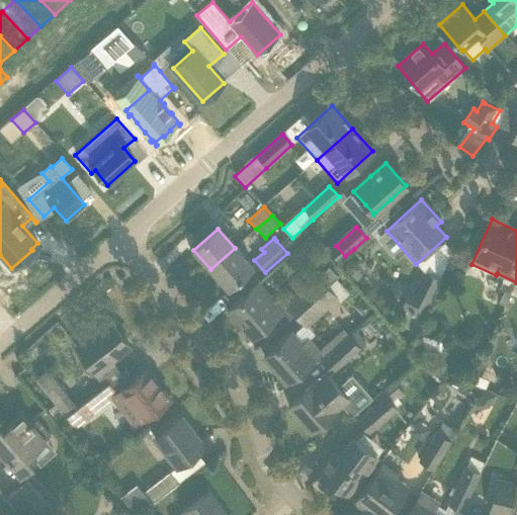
[(235,248),(210,269),(228,289),(252,267),(235,248)]
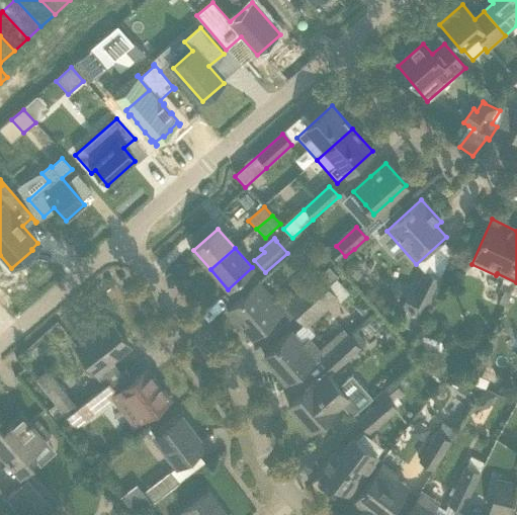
[(410,289),(401,308),(407,311),(422,318),(431,299),(440,280),(438,279),(423,272),(414,291),(410,289)]
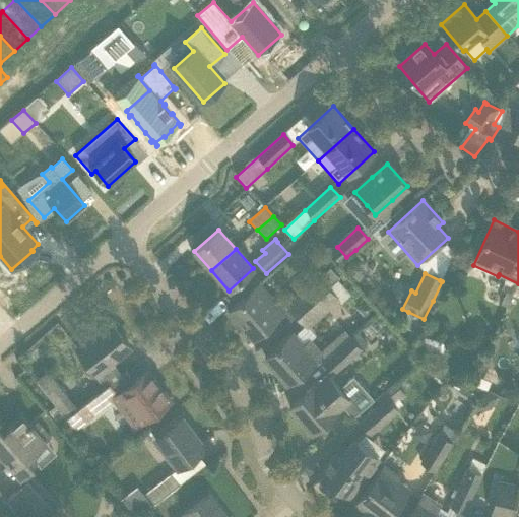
[(286,305),(298,316),(327,289),(317,277),(286,305)]
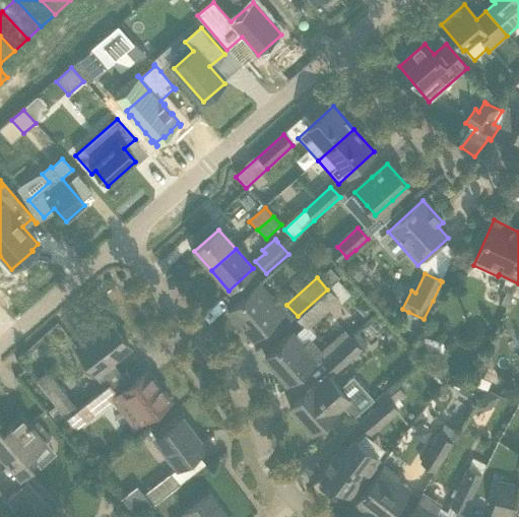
[(283,313),(259,285),(229,313),(253,340),(283,313)]
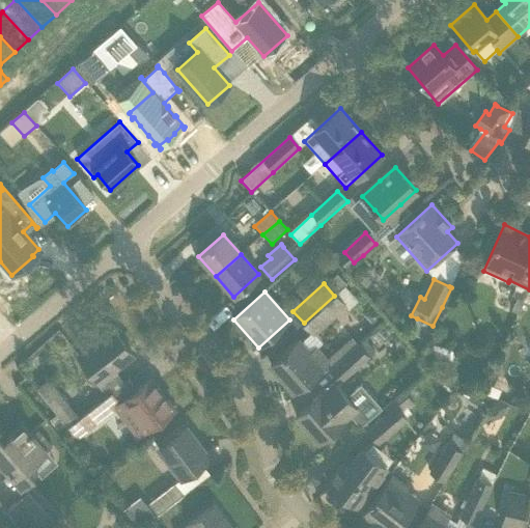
[(334,296),(304,323),(314,335),(345,307),(334,296)]
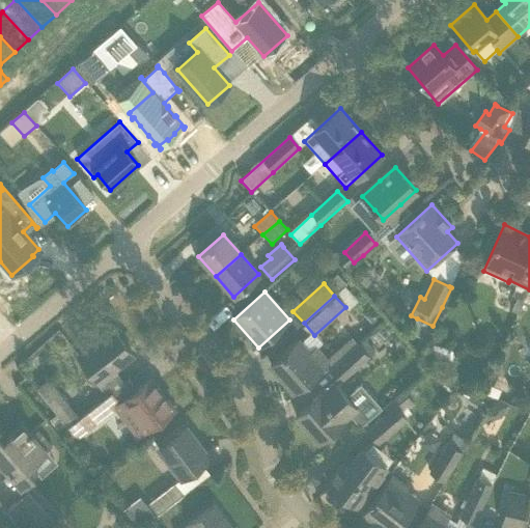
[(78,357),(102,387),(113,378),(111,373),(133,357),(112,330),(78,357)]
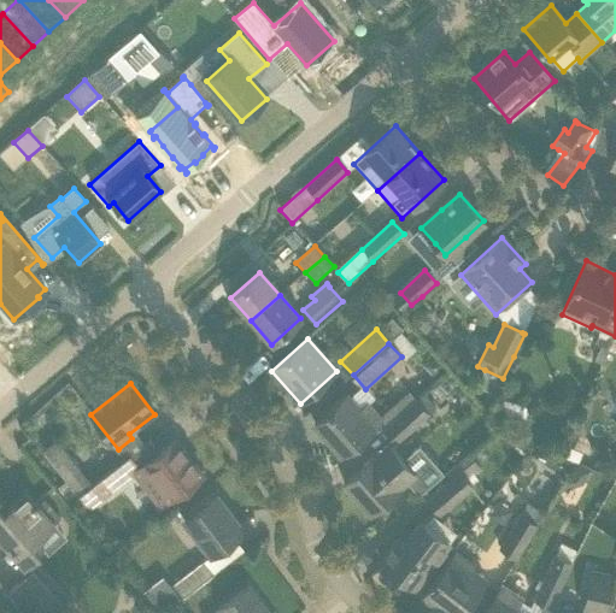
[(346,398),(315,426),(341,457),(381,420),(368,406),(361,412),(346,398)]
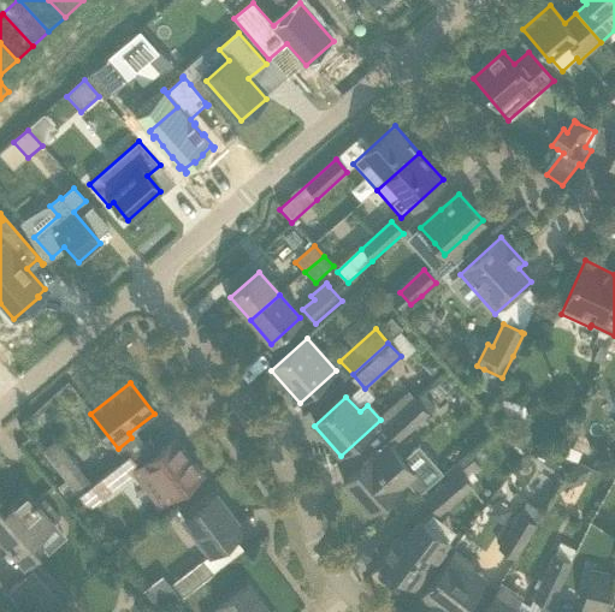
[(500,397),(495,415),(524,425),(530,405),(500,397)]
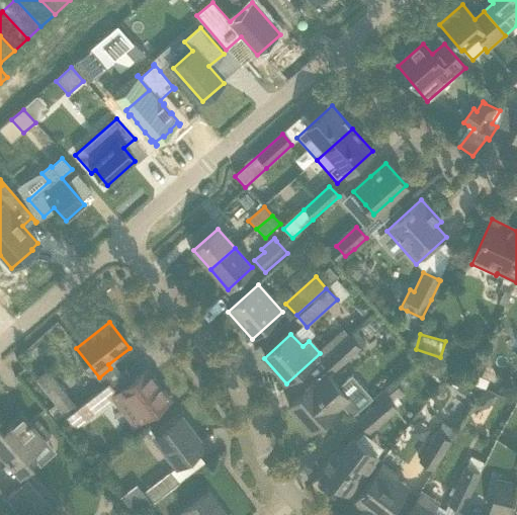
[(323,361),(333,373),(359,349),(349,337),(323,361)]
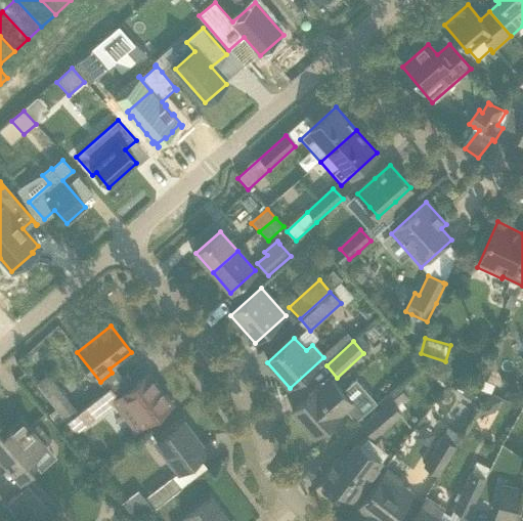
[(37,384),(67,423),(78,414),(48,375),(37,384)]
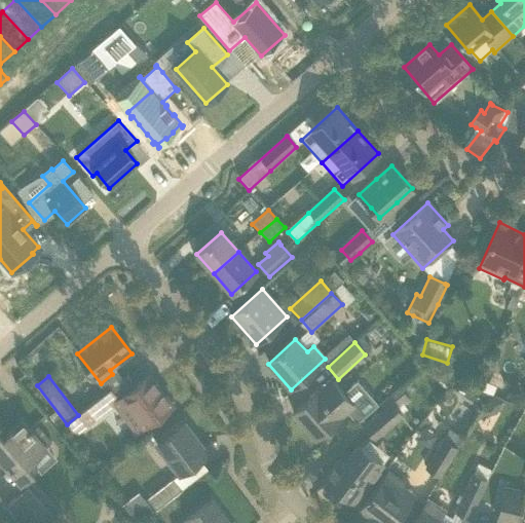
[(114,407),(136,435),(173,406),(150,377),(118,402),(119,403),(114,407)]
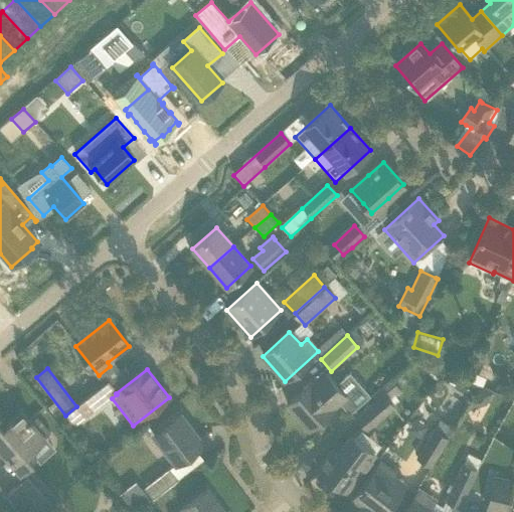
[(349,415),(370,397),(349,374),(336,386),(324,372),(312,383),(302,391),(287,404),(309,431),(325,417),(334,408),(339,403),(349,415)]
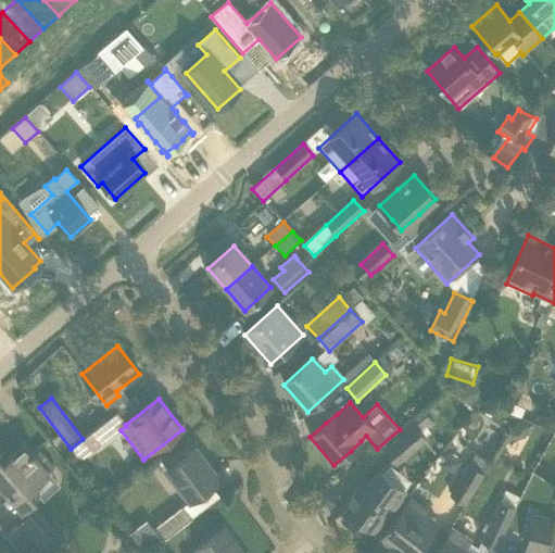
[(481,405),(476,413),(488,420),(493,412),(481,405)]
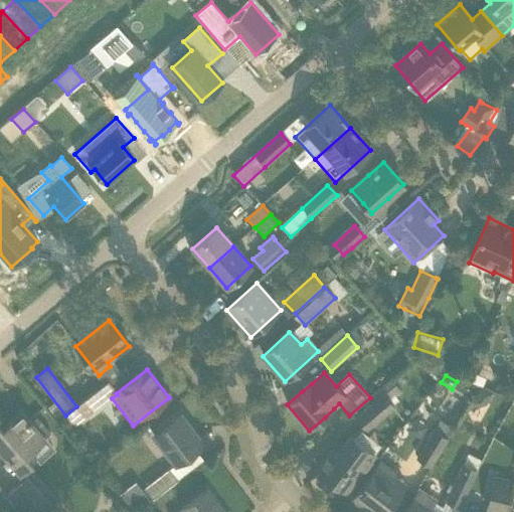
[(112,398),(117,394),(116,393),(108,382),(76,406),(65,415),(66,416),(66,415),(70,419),(80,411),(86,418),(112,398)]
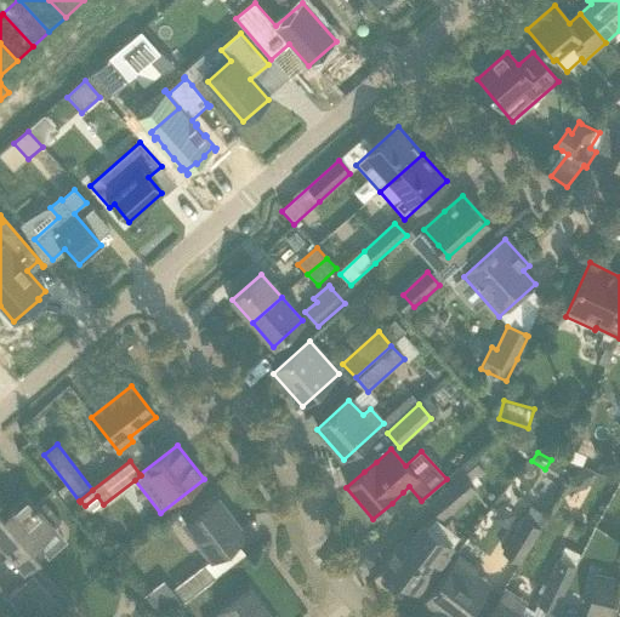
[(579,469),(569,487),(578,492),(585,489),(592,475),(579,469)]
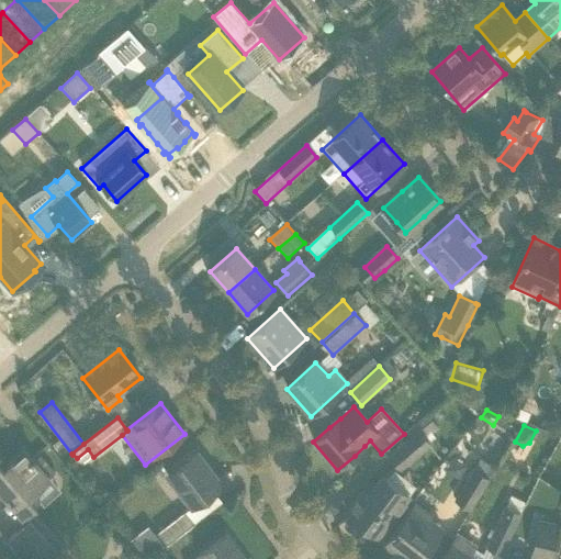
[(391,457),(402,469),(430,445),(421,433),(391,457)]
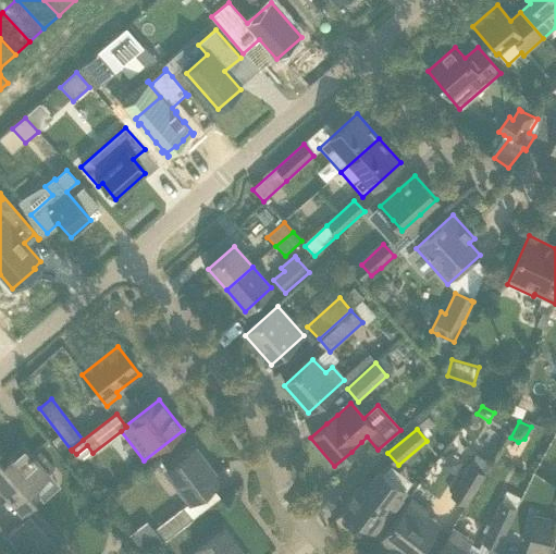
[(0,488),(23,514),(36,502),(29,494),(49,477),(33,459),(35,458),(33,455),(31,456),(24,448),(4,466),(0,462),(0,488)]
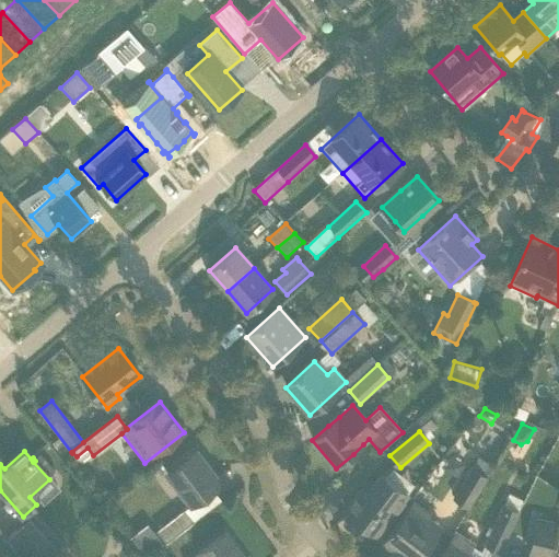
[(167,475),(191,507),(220,485),(196,453),(167,475)]
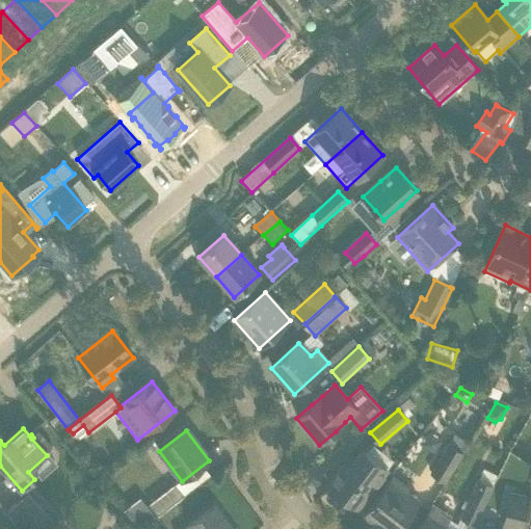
[(431,474),(446,483),(463,455),(449,446),(431,474)]
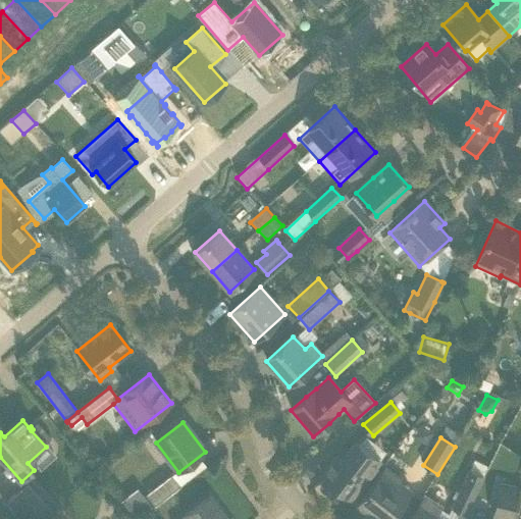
[(322,476),(351,499),(380,461),(357,444),(343,463),(336,458),(322,476)]
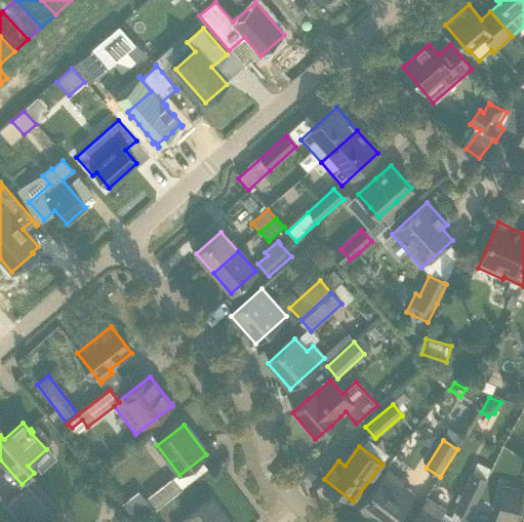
[(360,510),(375,521),(392,521),(413,495),(401,486),(403,484),(389,472),(360,510)]
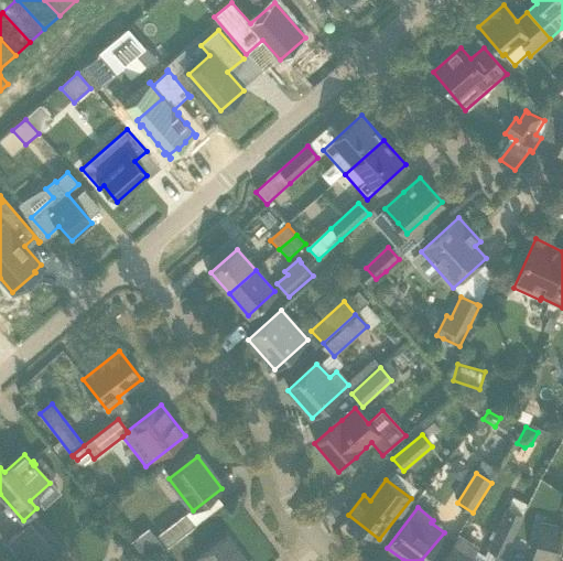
[(489,551),(504,558),(522,518),(508,510),(489,551)]
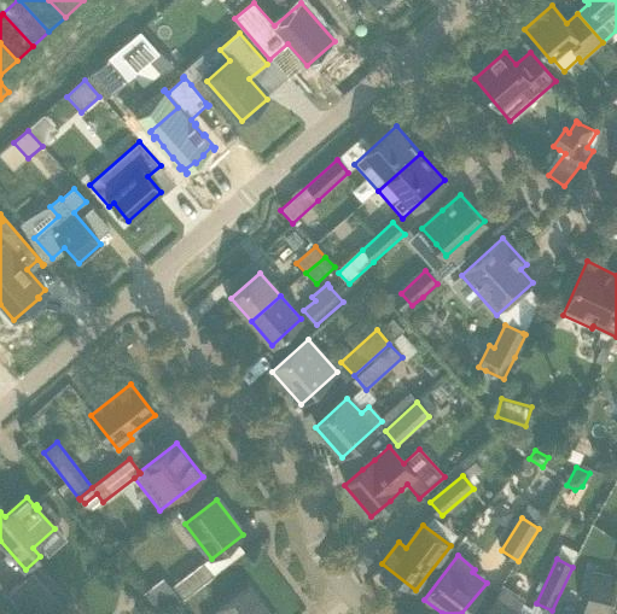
[(173,588),(184,601),(214,577),(203,563),(173,588)]
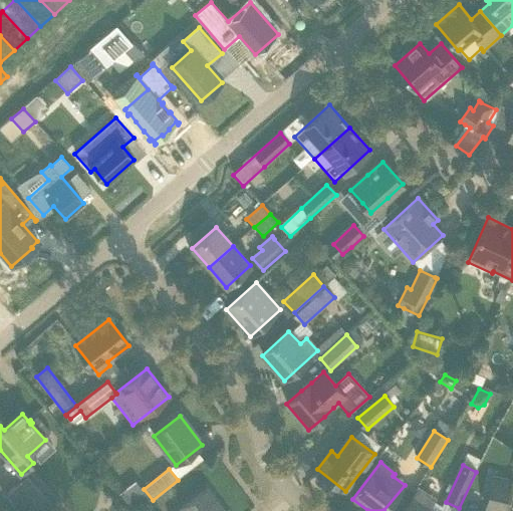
[(27,478),(17,487),(37,510),(50,510),(53,508),(27,478)]
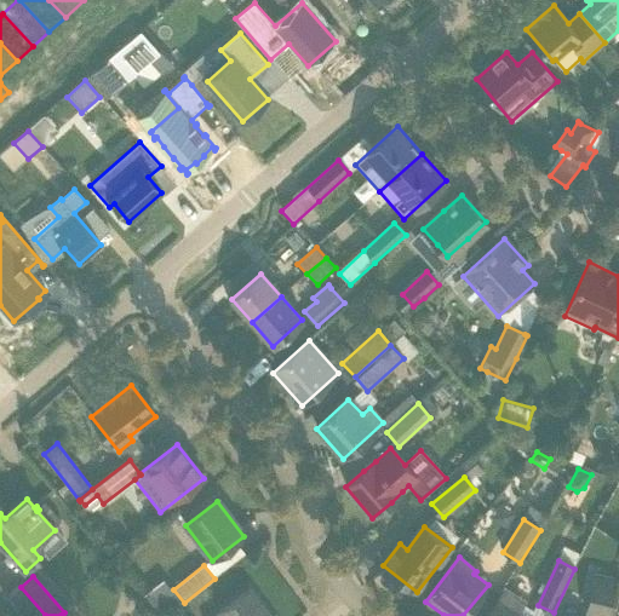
[(588,615),(608,615),(617,583),(597,577),(588,615)]
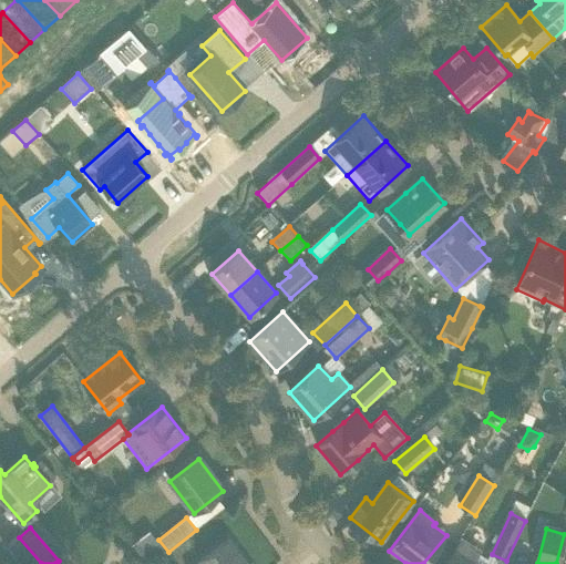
[(137,543),(150,560),(164,547),(152,532),(137,543)]
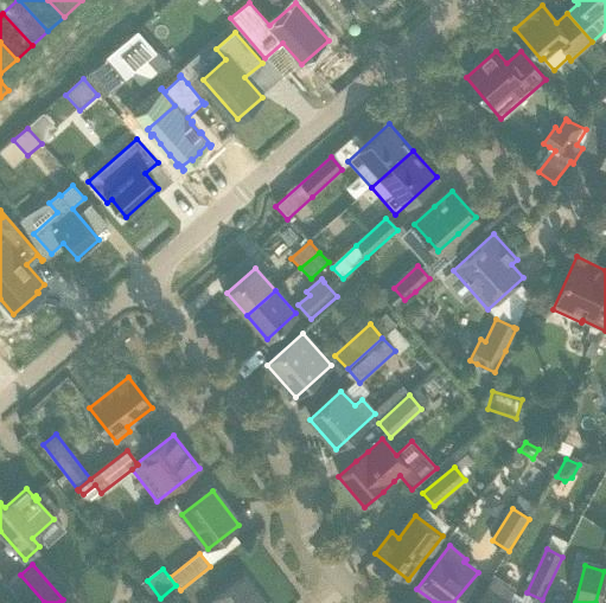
[(44,602),(20,575),(7,585),(21,602),(44,602)]
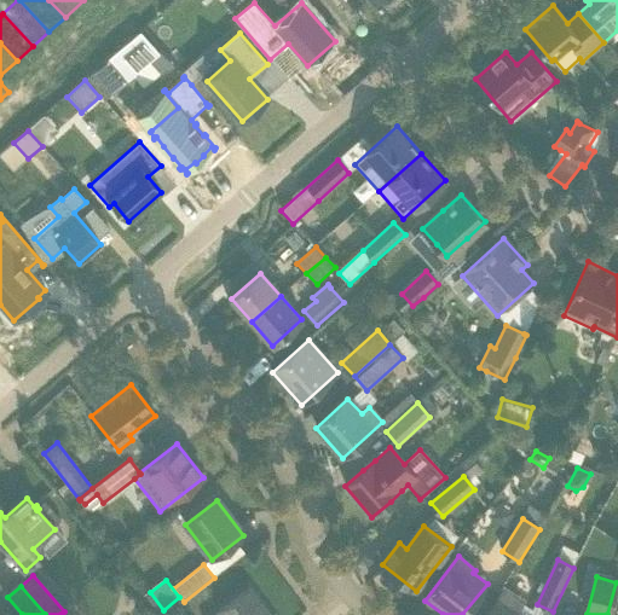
[(266,614),(248,592),(221,613),(223,614),(266,614)]
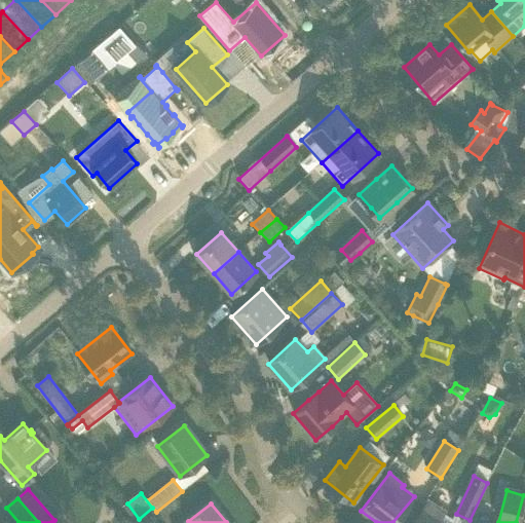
[(440,522),(438,521),(443,513),(428,503),(416,522),(440,522)]
